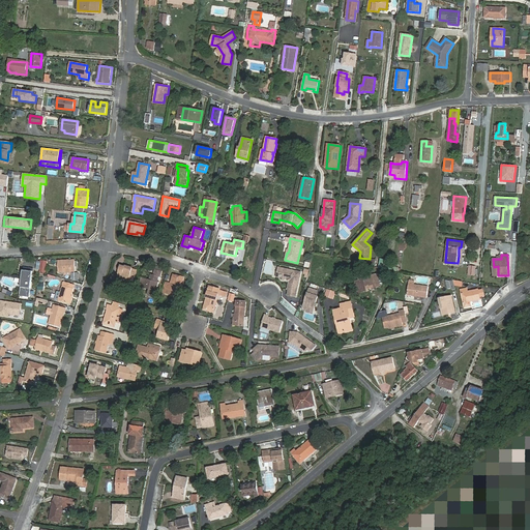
[(58,272),(76,271),(76,267),(78,266),(78,261),(75,261),(75,260),(58,261),(58,272)]
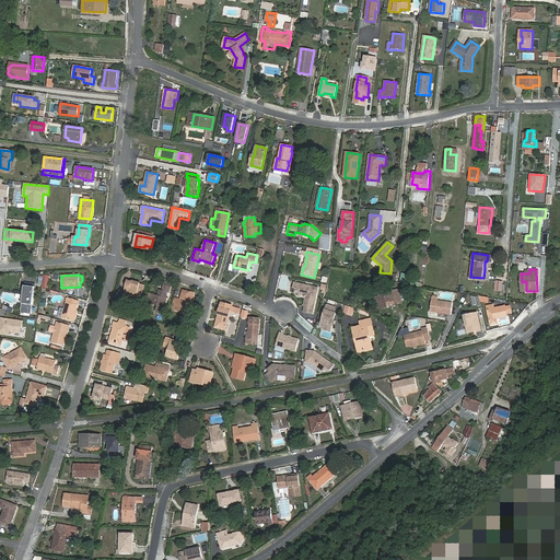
[(125,292),(137,295),(137,294),(141,296),(144,286),(140,283),(132,281),(127,280),(125,292)]
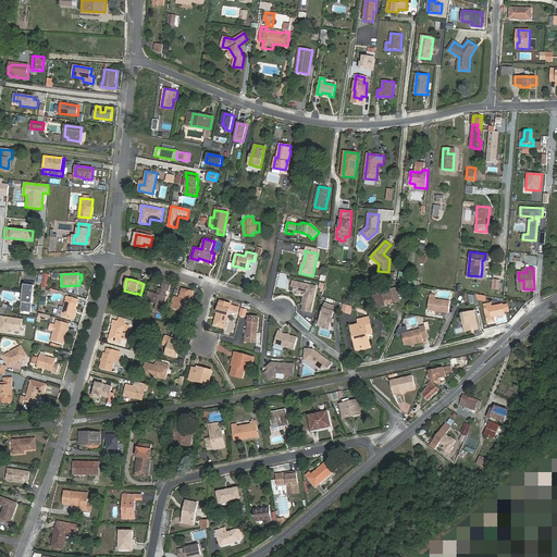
[(311,312),(317,286),(296,282),(294,292),(295,294),(298,294),(299,293),(302,294),(304,293),(305,295),(304,296),(301,305),(304,305),(302,310),(311,312)]
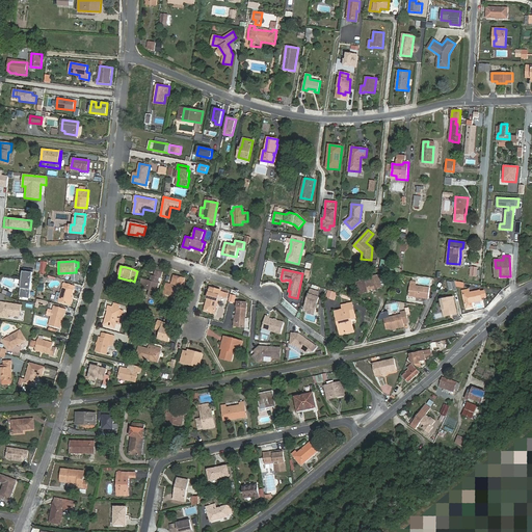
[(33,273),(23,272),(20,297),(30,299),(33,273)]
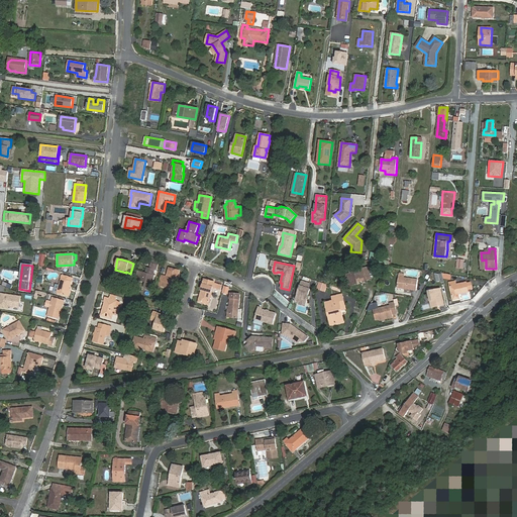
[(164,276),(161,286),(165,287),(166,285),(175,287),(179,271),(169,268),(167,277),(164,276)]
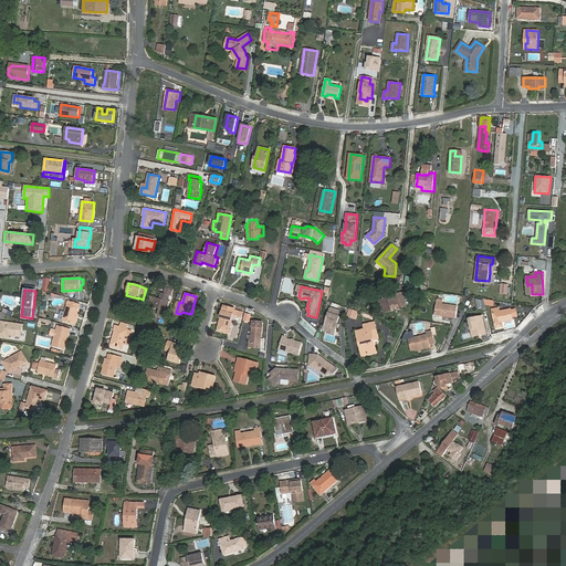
[(383,313),(392,311),(392,308),(406,305),(402,293),(385,297),(385,300),(380,301),(383,313)]
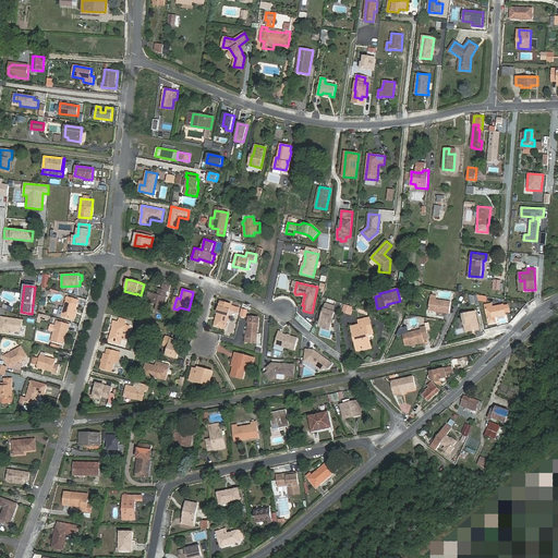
[(157,304),(156,311),(165,313),(168,298),(166,296),(162,295),(159,294),(152,292),(149,302),(157,304)]
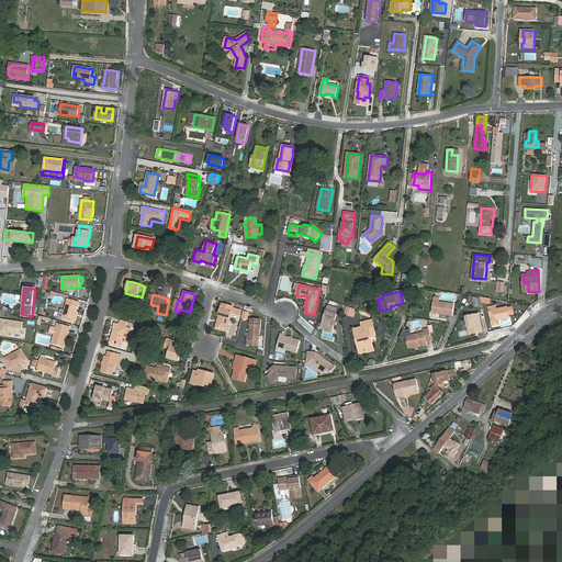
[(58,317),(74,322),(79,302),(68,299),(65,310),(62,308),(58,317)]
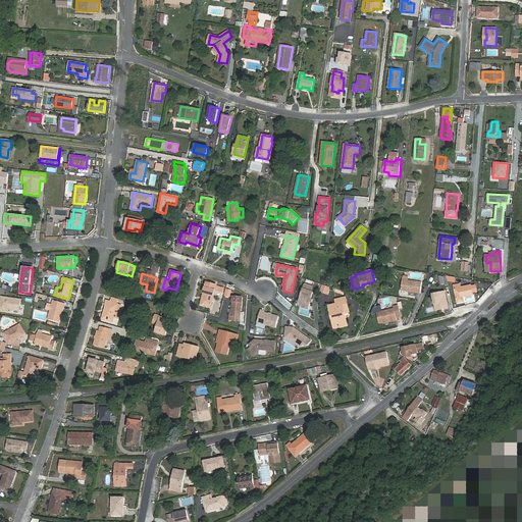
[(403,279),(401,291),(421,293),(422,282),(403,279)]
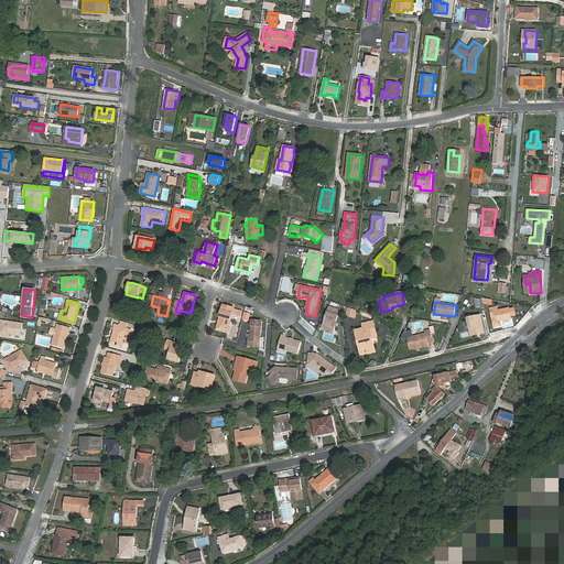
[(239,310),(235,308),(235,307),(224,305),(219,320),(220,321),(218,328),(228,331),(234,313),(238,314),(239,310)]
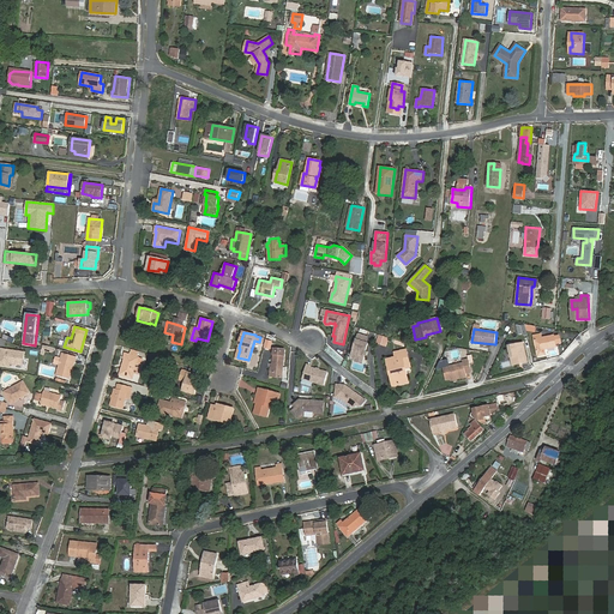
[(367,337),(359,333),(351,355),(354,357),(356,359),(359,357),(363,359),(368,343),(366,342),(367,337)]
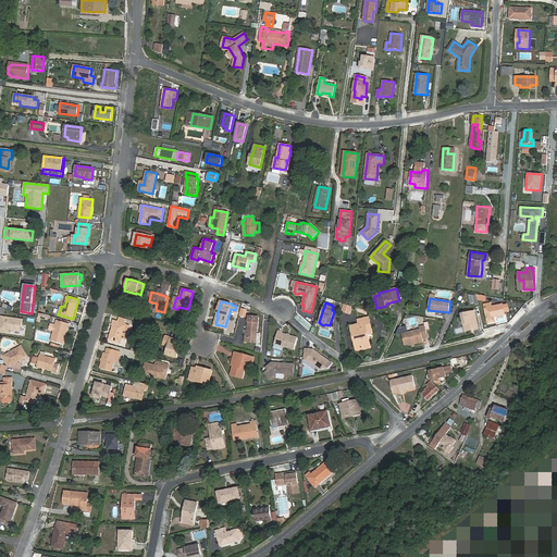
[(507,305),(504,306),(503,304),(492,306),(485,308),(489,323),(495,322),(494,317),(505,314),(505,312),(509,311),(507,305)]
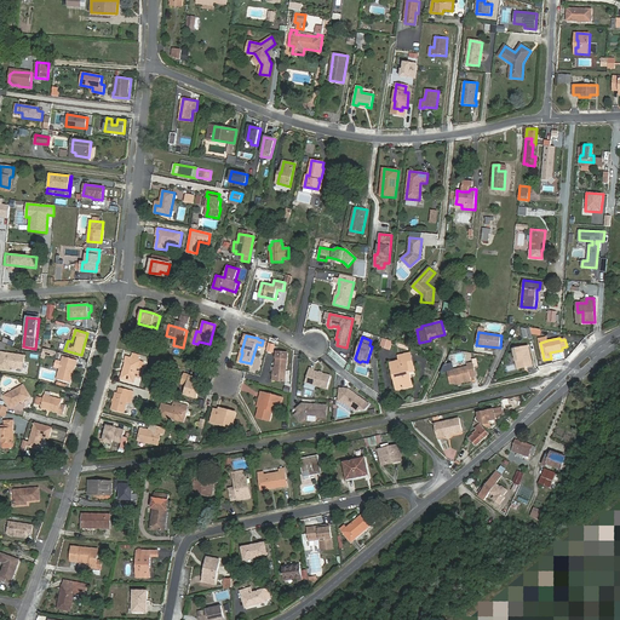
[(380,346),(390,349),(392,342),(383,339),(380,346)]
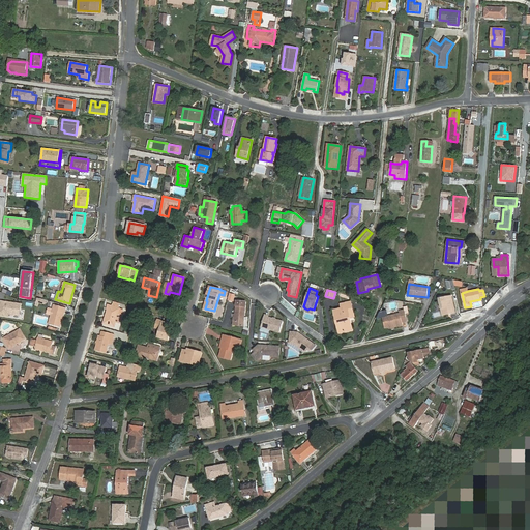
[(451,296),(440,299),(443,313),(448,312),(449,314),(455,313),(451,296)]
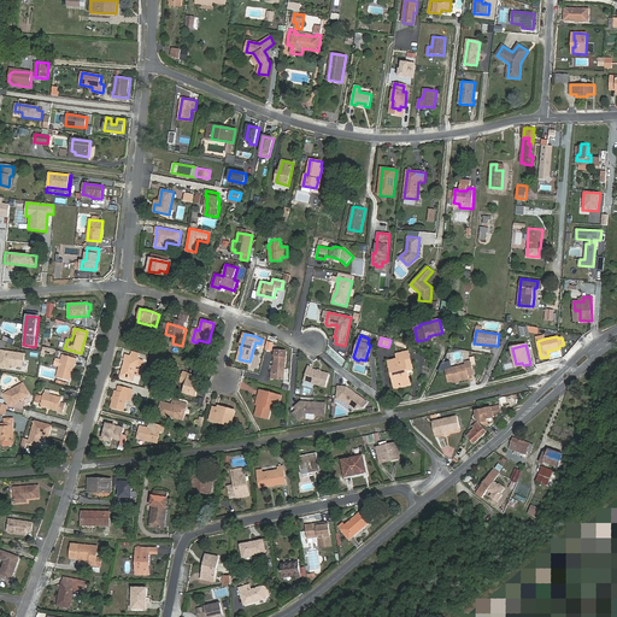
[(27,353),(0,350),(0,366),(10,368),(10,365),(24,368),(27,353)]
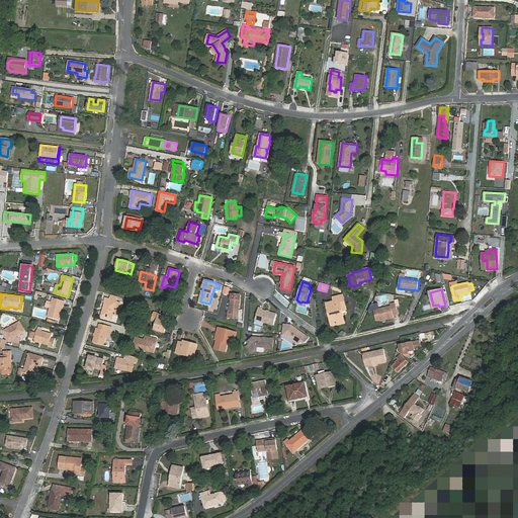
[(230,314),(239,315),(241,294),(231,294),(230,314)]
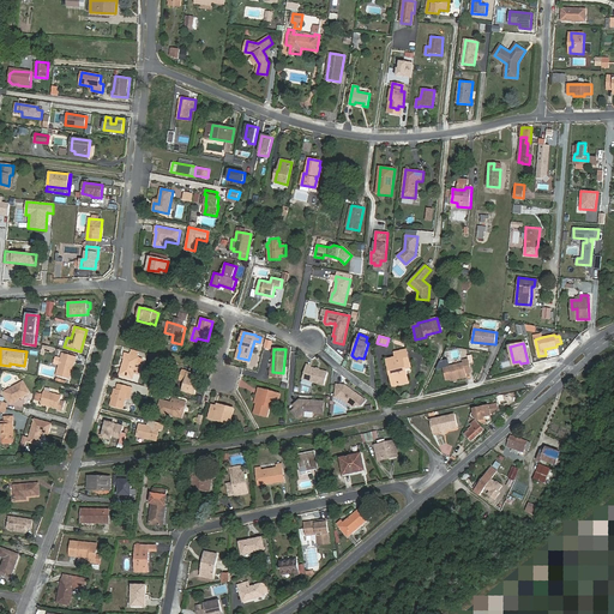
[(59,365),(56,375),(70,379),(76,356),(62,353),(61,357),(55,356),(54,363),(59,365)]
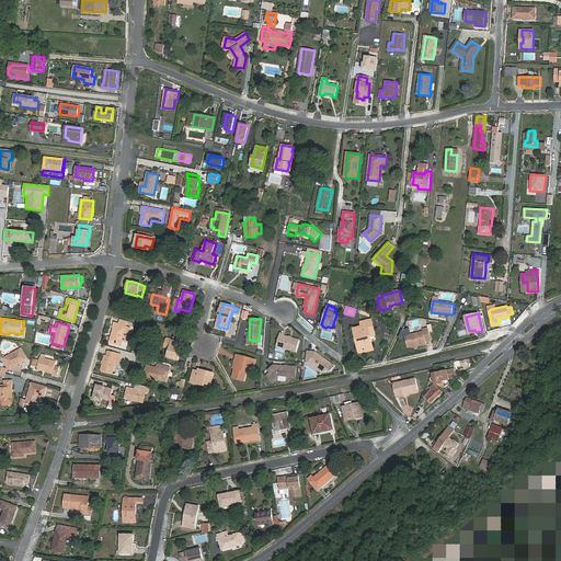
[(118,324),(115,323),(110,342),(122,345),(123,340),(127,341),(129,333),(125,331),(127,327),(126,325),(124,325),(118,324)]
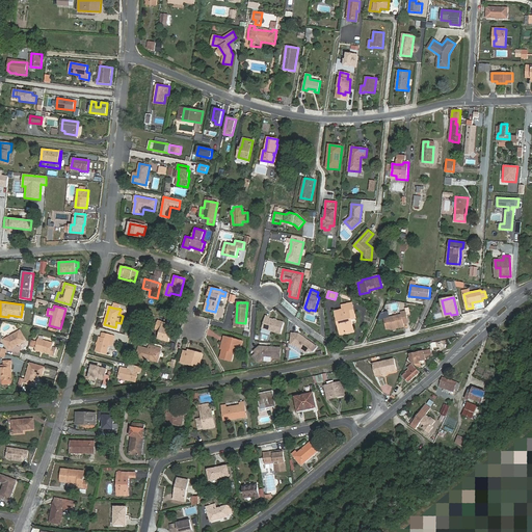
[(350,314),(354,314),(353,308),(336,312),(338,322),(340,321),(343,334),(354,331),(350,314)]
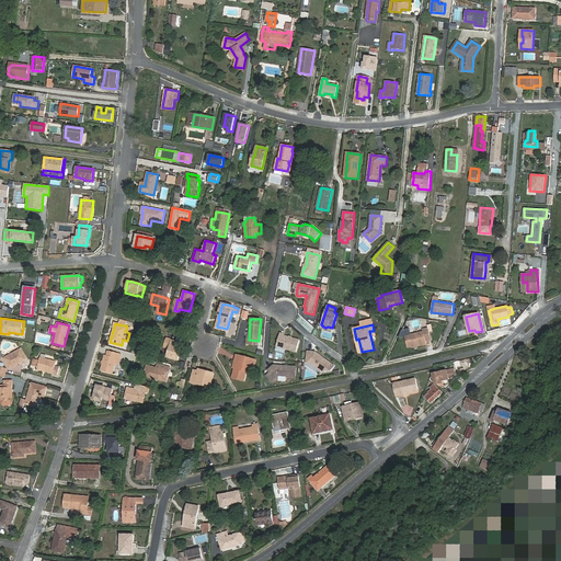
[(423,332),(404,336),(408,347),(426,343),(426,341),(432,340),(427,325),(422,327),(423,332)]
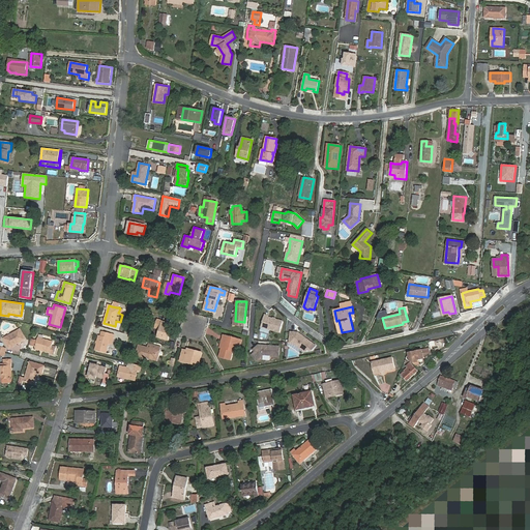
[(281,332),(284,322),(269,317),(269,316),(265,315),(261,327),(281,332)]
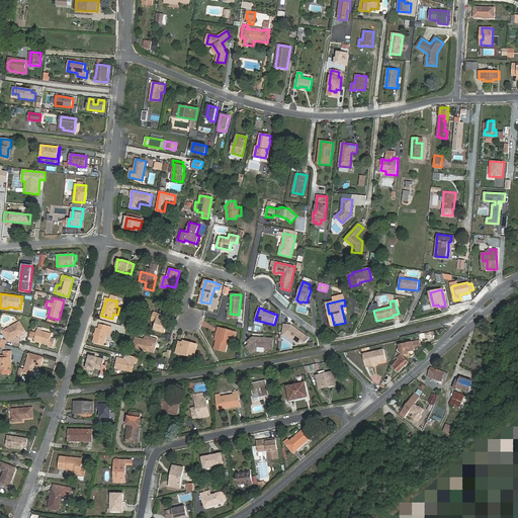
[(155,327),(155,330),(164,333),(166,326),(164,325),(167,316),(155,312),(152,321),(157,322),(155,327)]
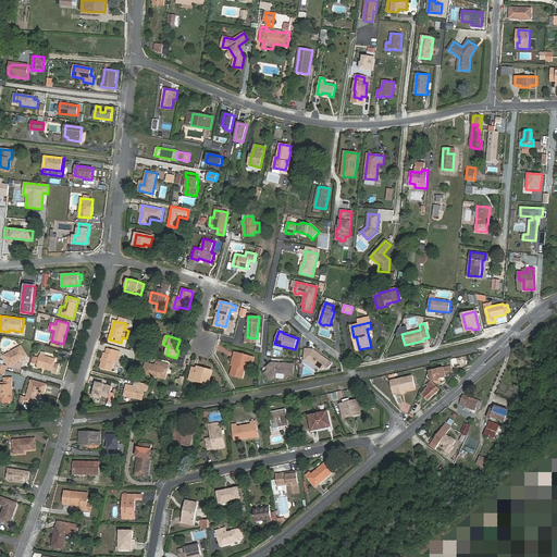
[(3,356),(10,366),(26,357),(21,346),(3,356)]
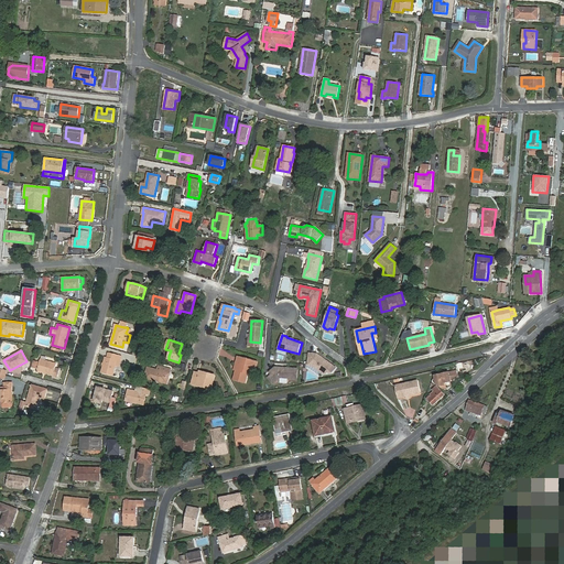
[(164,355),(164,353),(158,350),(155,358),(167,361),(169,359),(169,356),(164,355)]
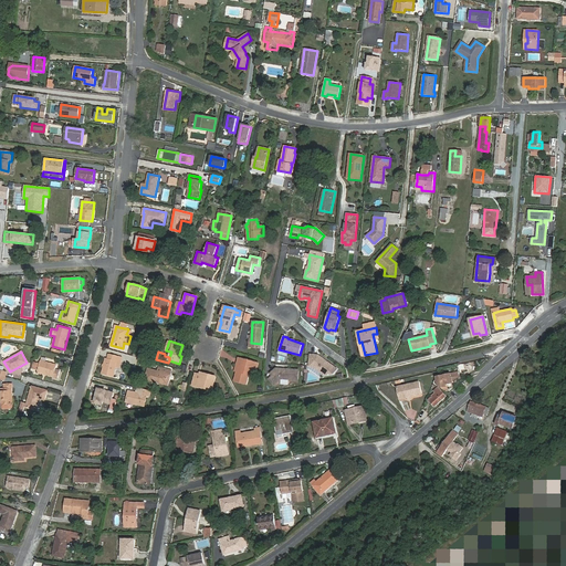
[(116,367),(119,368),(122,357),(109,354),(108,358),(106,358),(102,374),(114,377),(116,367)]
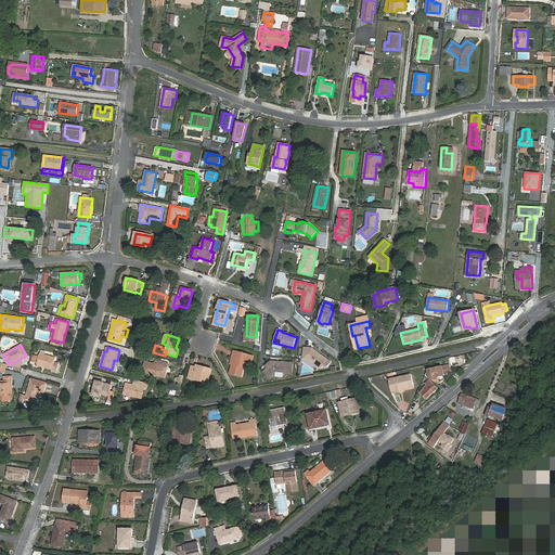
[(304,359),(308,359),(319,368),(321,366),(322,365),(327,359),(320,353),(319,355),(318,353),(317,351),(312,348),(305,347),(304,359)]
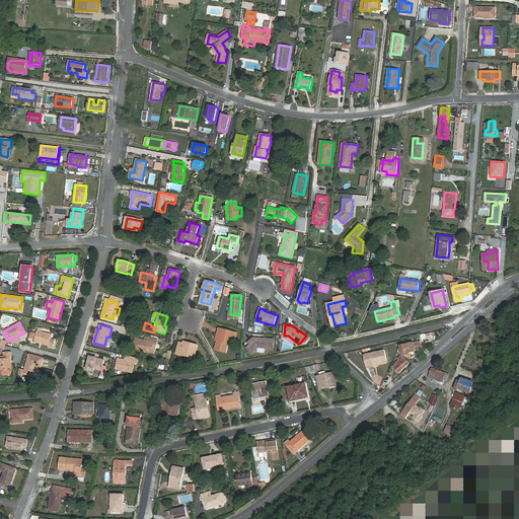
[(220,335),(218,341),(217,341),(215,349),(226,352),(228,344),(231,345),(234,332),(219,328),(217,334),(220,335)]
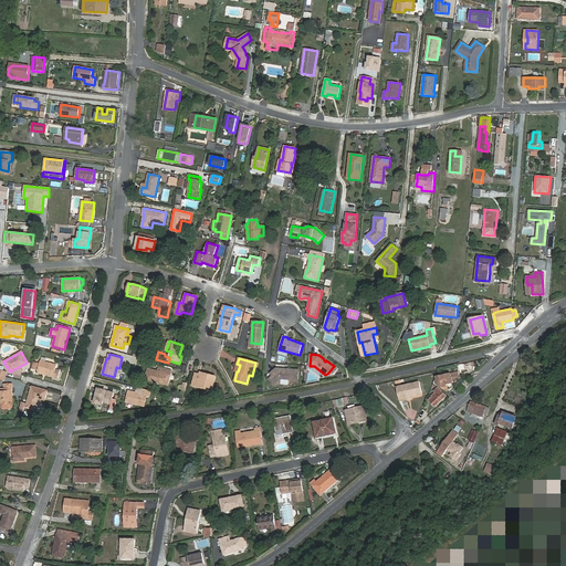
[(56,365),(41,360),(38,371),(53,377),(58,378),(60,370),(55,369),(56,365)]
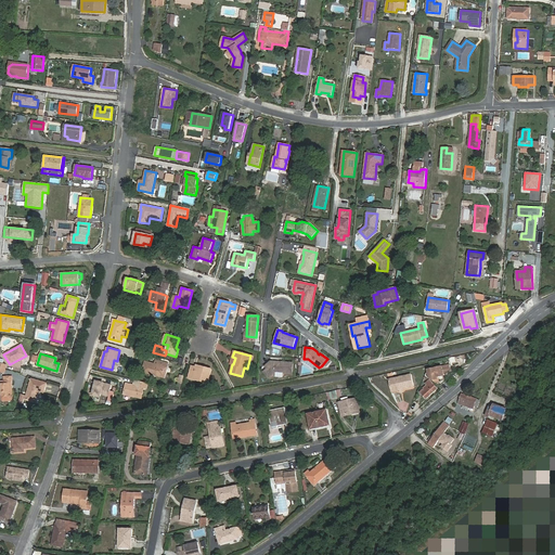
[(142,372),(156,376),(156,374),(163,376),(166,366),(168,366),(169,363),(156,360),(155,363),(145,360),(142,372)]
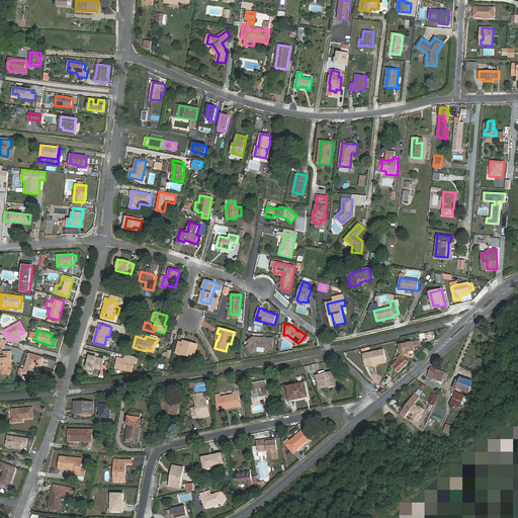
[(273,349),(273,339),(265,338),(264,339),(262,339),(261,338),(253,337),(247,342),(249,344),(247,347),(251,352),(257,346),(264,347),(265,348),(273,349)]
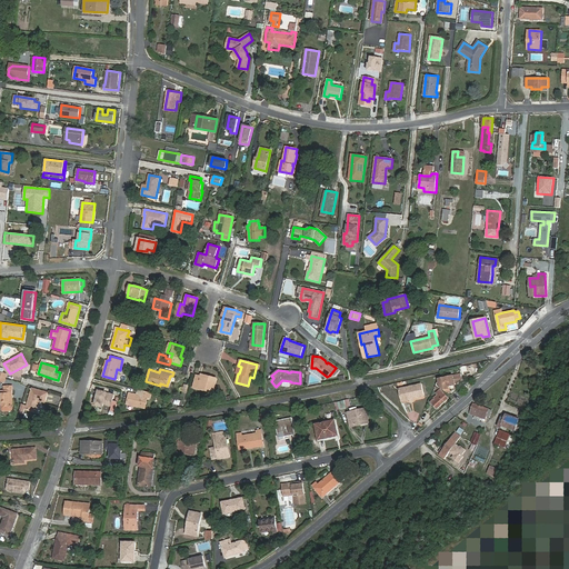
[(453,386),(459,385),(459,382),(463,381),(461,373),(438,380),(436,385),(442,390),(449,389),(448,387),(453,386)]
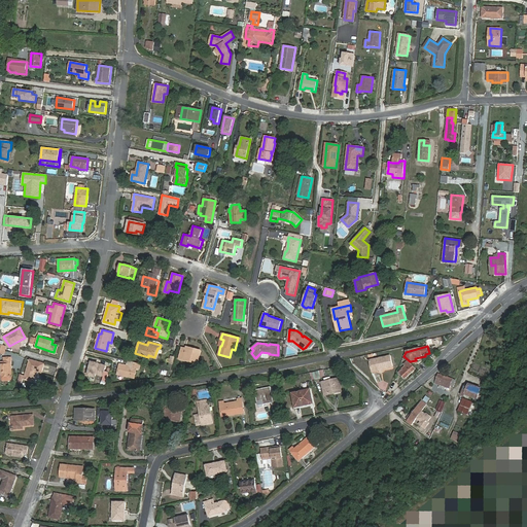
[(201,351),(196,349),(195,351),(182,348),(179,358),(184,360),(184,358),(192,361),(192,362),(198,363),(201,351)]
